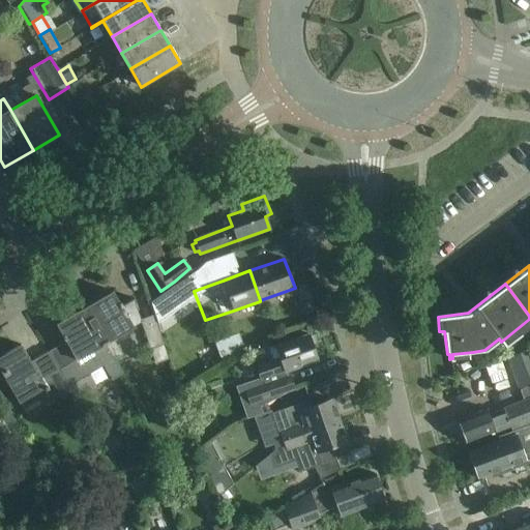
[(113,293),(88,307),(117,356),(121,353),(112,337),(133,326),(141,321),(134,298),(121,305),(113,291),(112,292),(113,293)]
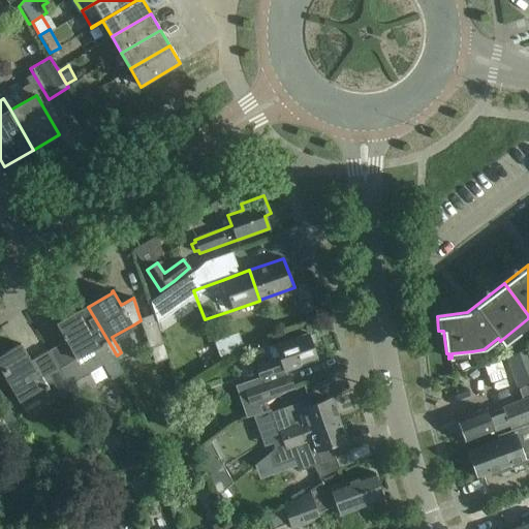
[(66,340),(52,349),(66,373),(70,381),(75,390),(78,389),(73,381),(103,366),(112,380),(122,374),(113,358),(117,355),(88,307),(58,324),(57,323),(56,323),(66,340)]
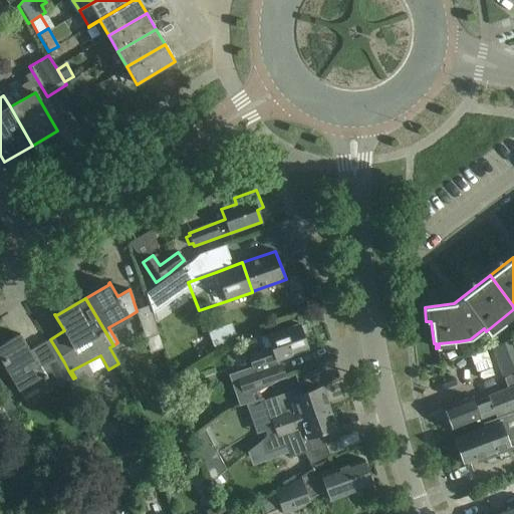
[(160,331),(150,303),(138,308),(148,335),(160,331)]
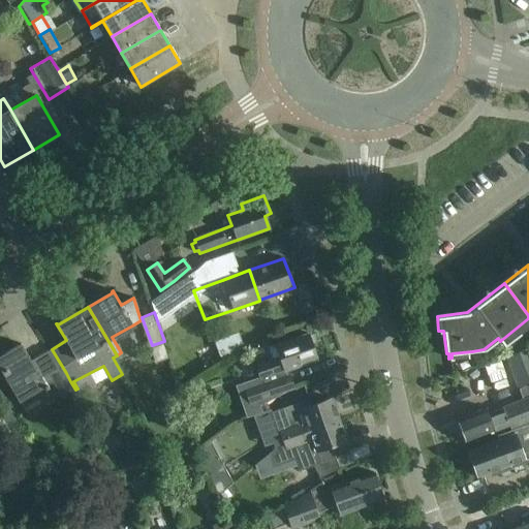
[(285,371),(298,367),(317,360),(308,334),(288,341),(276,345),(268,348),(271,359),(254,365),(260,380),(262,384),(245,391),(249,403),(253,402),(255,407),(294,387),(289,375),(287,376),(285,371)]
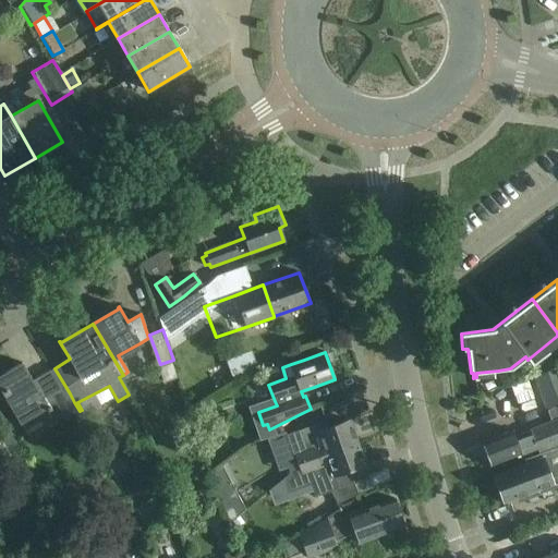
[(244,353),(226,361),(233,378),(246,373),(251,370),(244,353)]
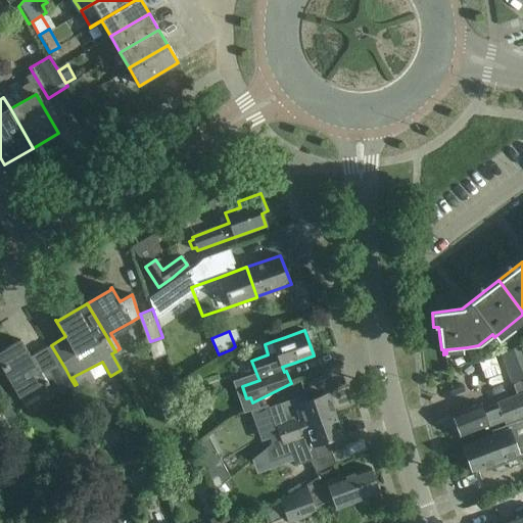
[(65,369),(51,345),(37,353),(41,359),(34,363),(20,340),(0,351),(0,365),(18,396),(46,381),(47,383),(50,381),(49,379),(52,377),(60,393),(75,385),(69,377),(65,369)]
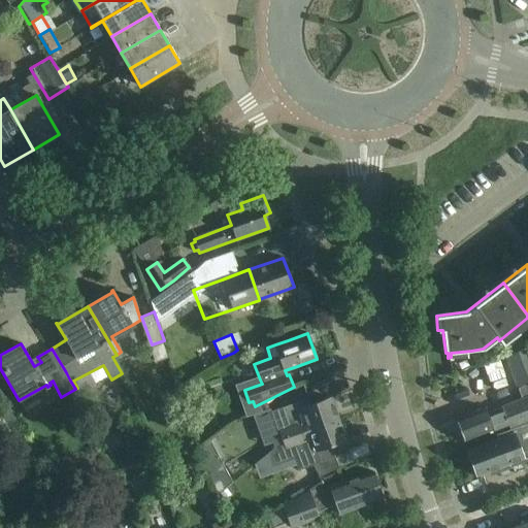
[(527,349),(507,357),(519,389),(527,385),(527,349)]
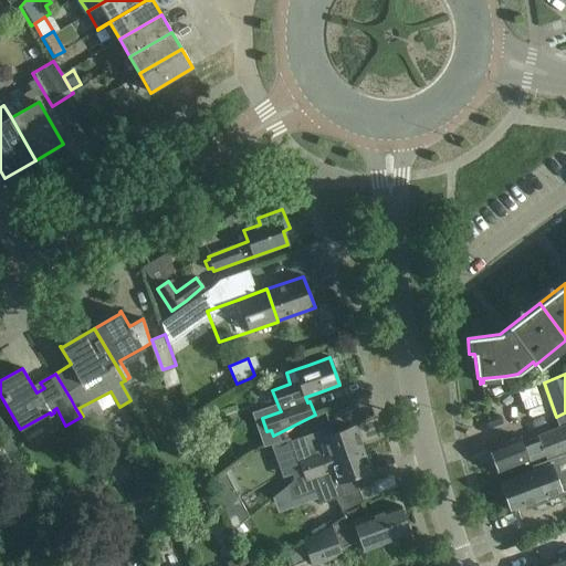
[(521,437),(488,450),(498,474),(531,462),(565,448),(565,426),(561,429),(523,443),(521,437)]
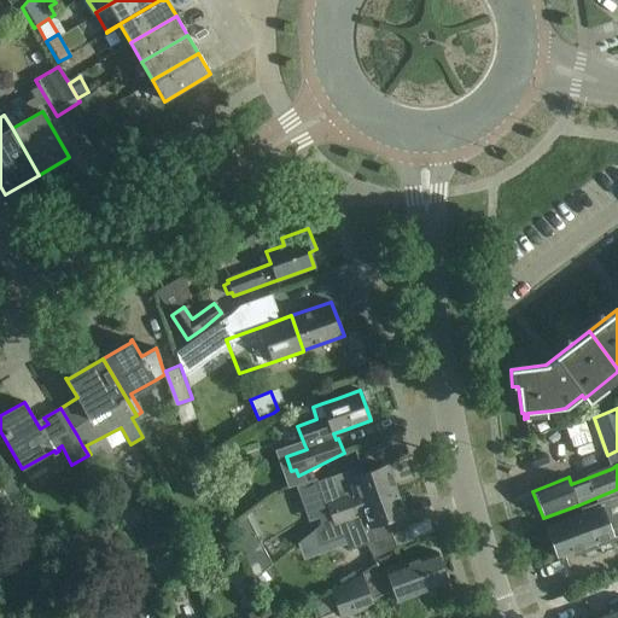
[(366,473),(363,467),(319,483),(330,513),(373,497),(395,489),(386,466),(366,473)]
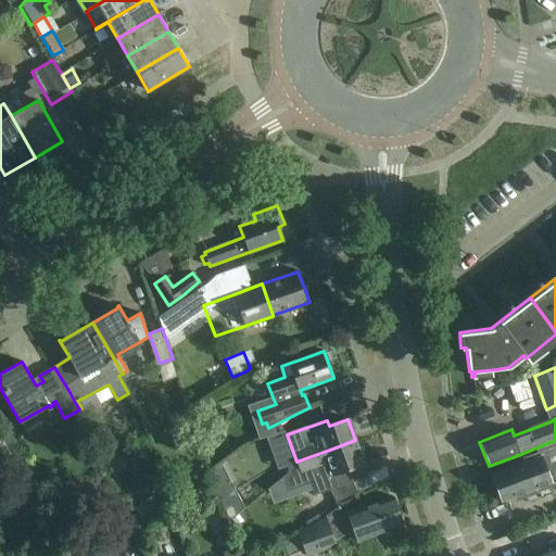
[(0,472),(9,488),(26,477),(0,436),(0,472)]
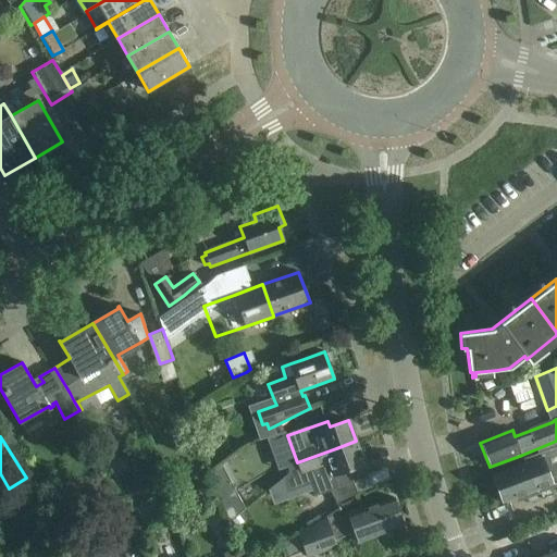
[(348,470),(364,465),(356,441),(336,448),(297,462),(286,466),(288,471),(288,472),(283,479),(287,490),(305,483),(302,475),(330,466),(333,475),(348,470)]
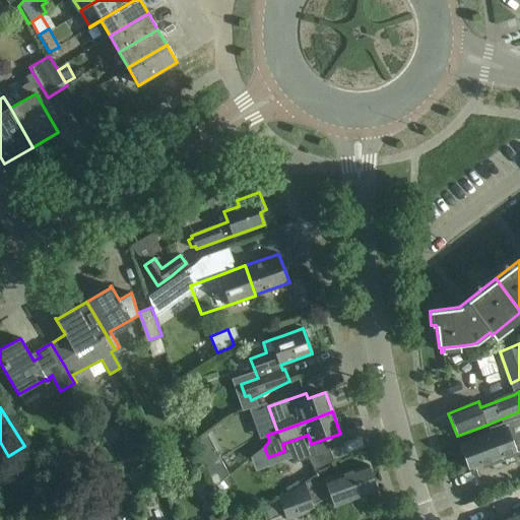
[(519,417),(489,429),(490,433),(460,444),(469,469),(480,464),(482,468),(517,455),(519,454),(519,417)]
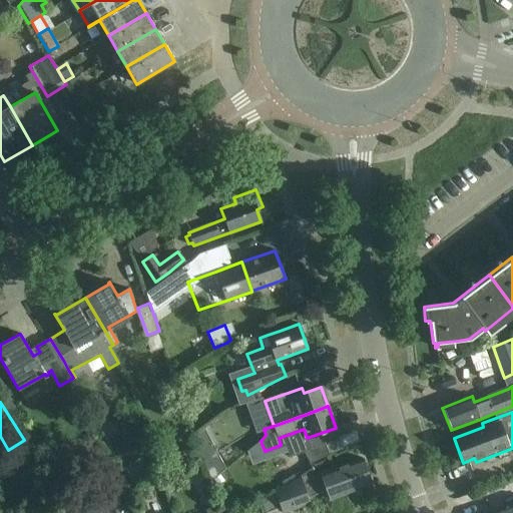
[(309,452),(305,454),(311,465),(316,462),(329,456),(328,453),(325,444),(309,452)]
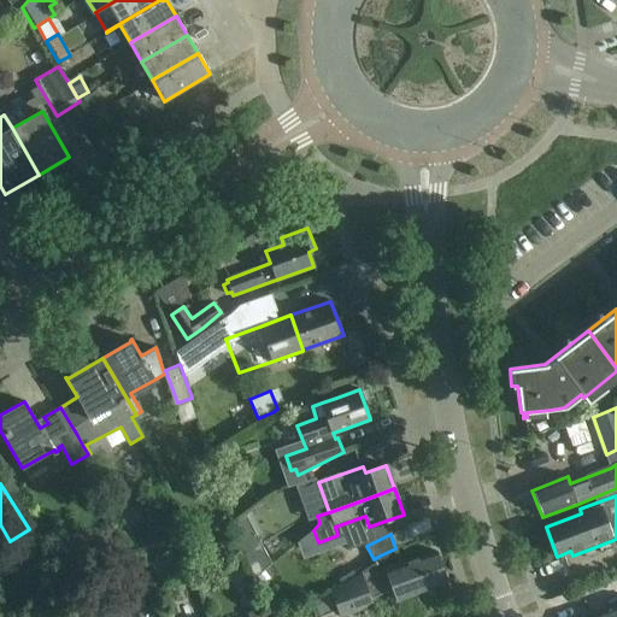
[(263,548),(247,558),(254,570),(270,562),(263,548)]
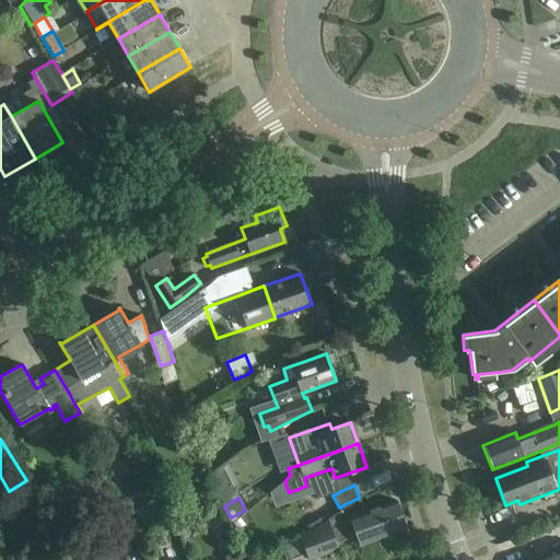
[(406,528),(395,500),(353,515),(356,518),(335,526),(331,517),(316,529),(281,559),(299,559),(306,557),(307,559),(308,559),(339,549),(336,543),(357,535),(360,546),(406,528)]
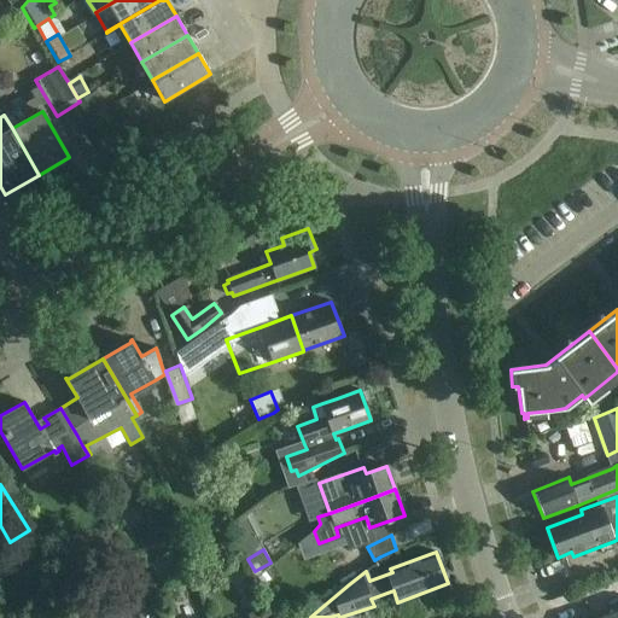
[(135,573),(118,579),(122,593),(140,587),(135,573)]
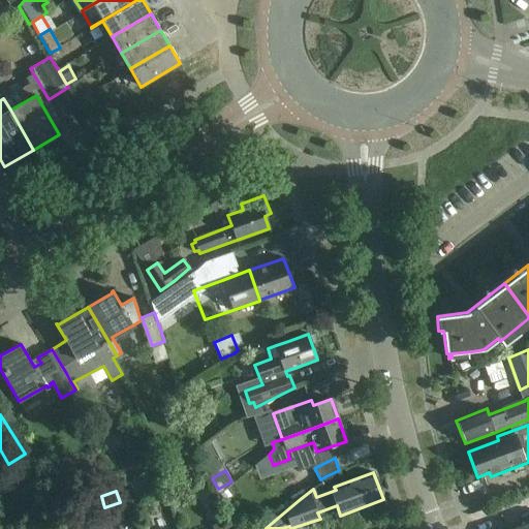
[(226,528),(218,504),(209,507),(215,525),(211,526),(212,528),(226,528)]
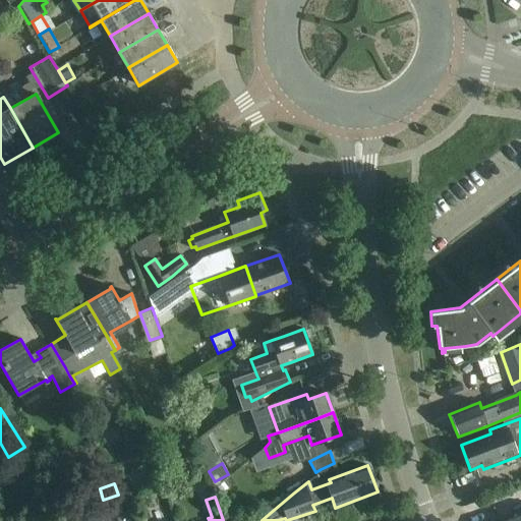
[(103,504),(92,507),(95,520),(100,520),(108,519),(103,504)]
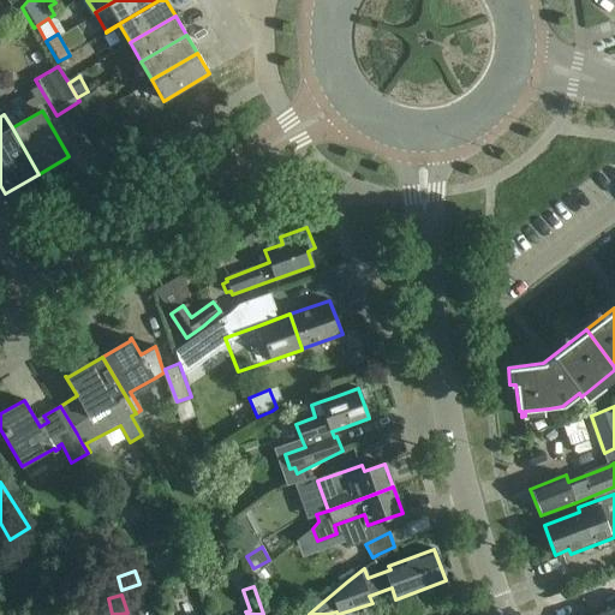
[(614,614),(614,603),(583,614),(614,614)]
